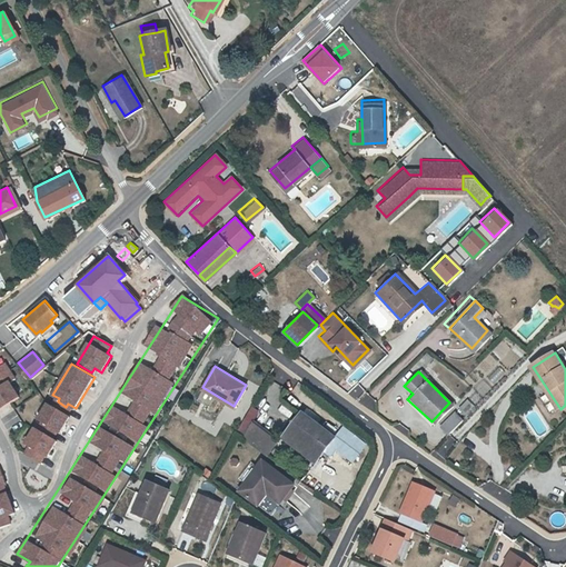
[(9,381),(0,386),(0,407),(18,396),(9,381)]
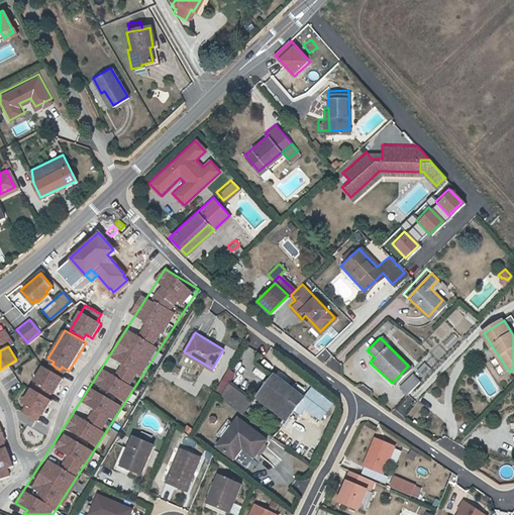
[(39,382),(36,388),(49,396),(54,389),(59,392),(68,376),(44,363),(35,379),(39,382)]
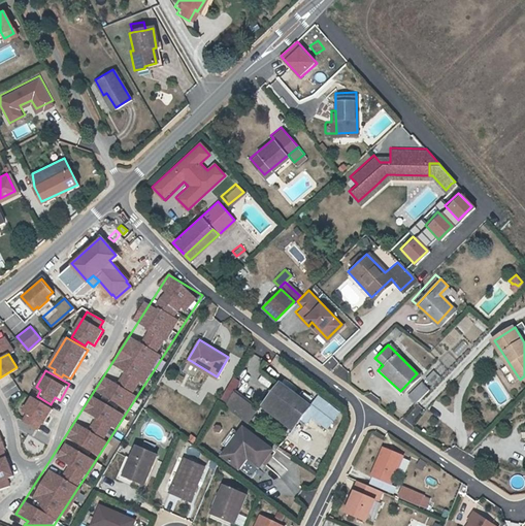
[(428,383),(435,375),(430,370),(422,377),(428,383)]
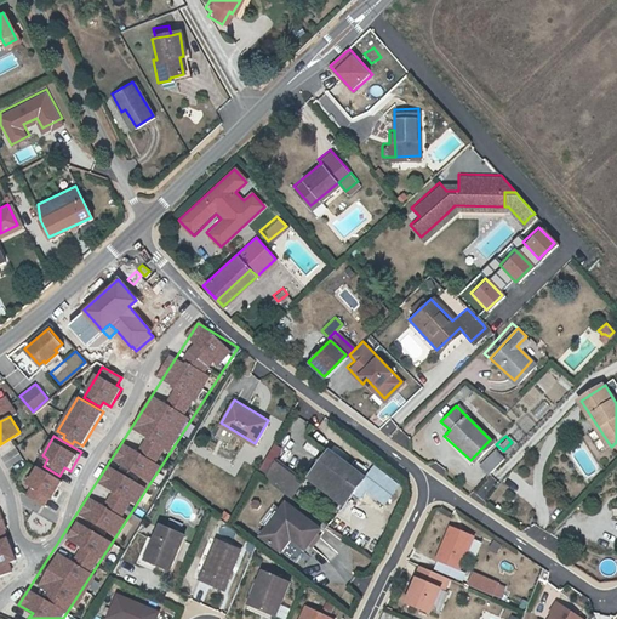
[(4,456),(15,470),(27,460),(15,446),(4,456)]
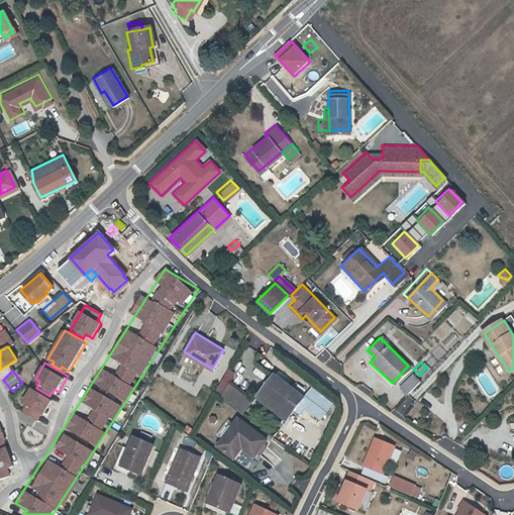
[(276,373),(262,393),(291,412),(296,405),(304,393),(276,373)]
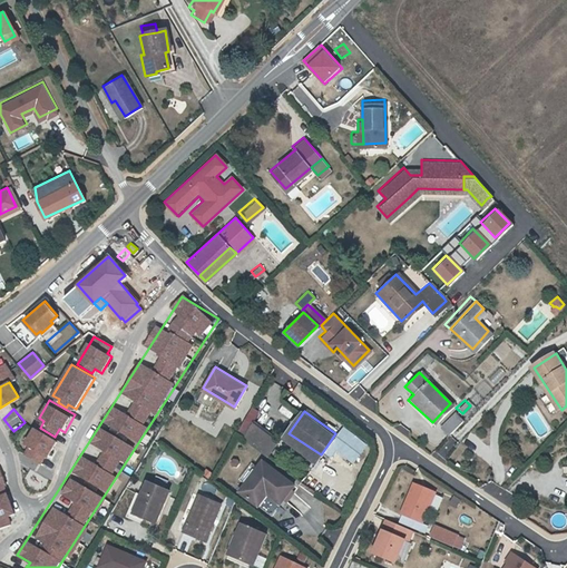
[(439,428),(447,434),(461,420),(453,412),(439,428)]
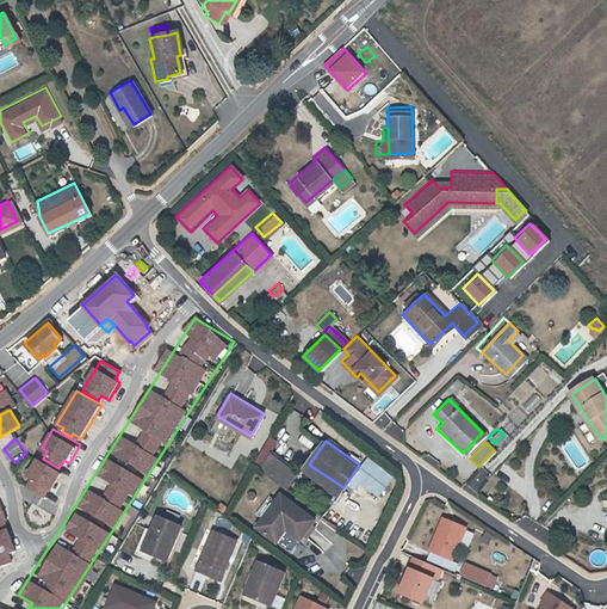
[(290,487),(302,471),(273,451),(261,469),(290,487)]
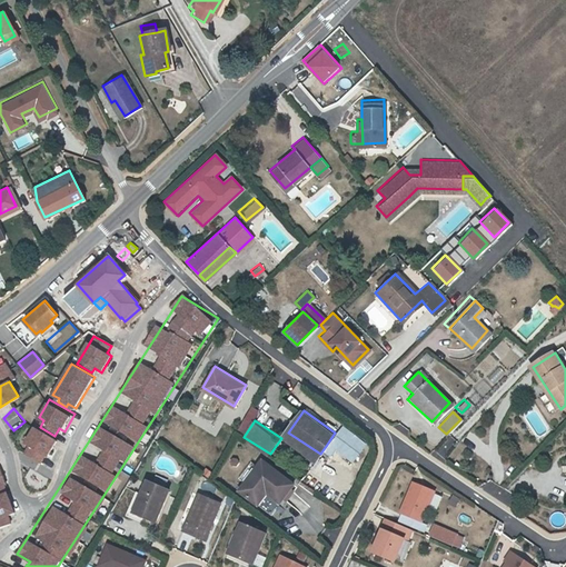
[(29,446),(25,453),(40,461),(45,454),(49,457),(60,439),(35,425),(23,443),(29,446)]
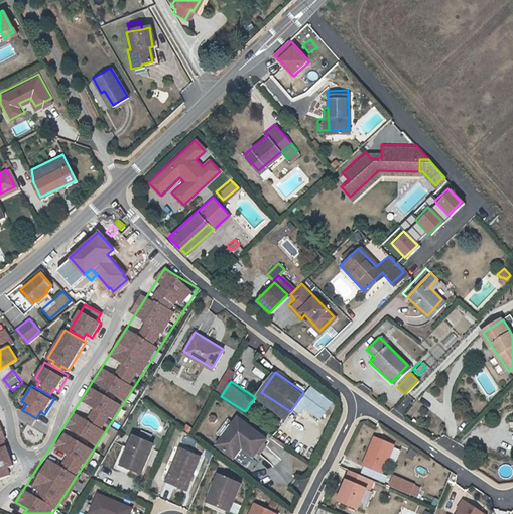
[(290,411),(261,392),(258,396),(287,415),(290,411)]
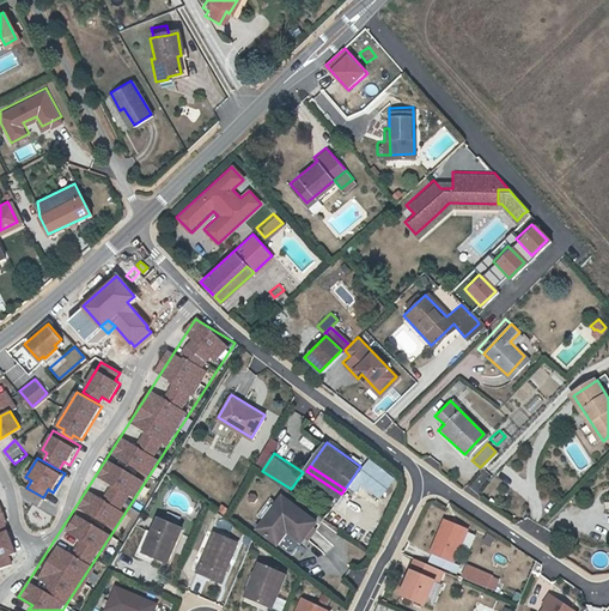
[(360,466),(351,481),(358,487),(369,472),(360,466)]
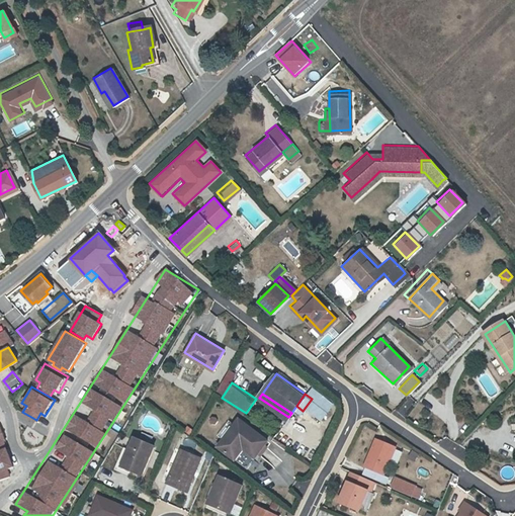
[(218,445),(235,457),(246,466),(254,456),(267,439),(239,418),(235,424),(229,419),(217,434),(223,439),(218,445)]
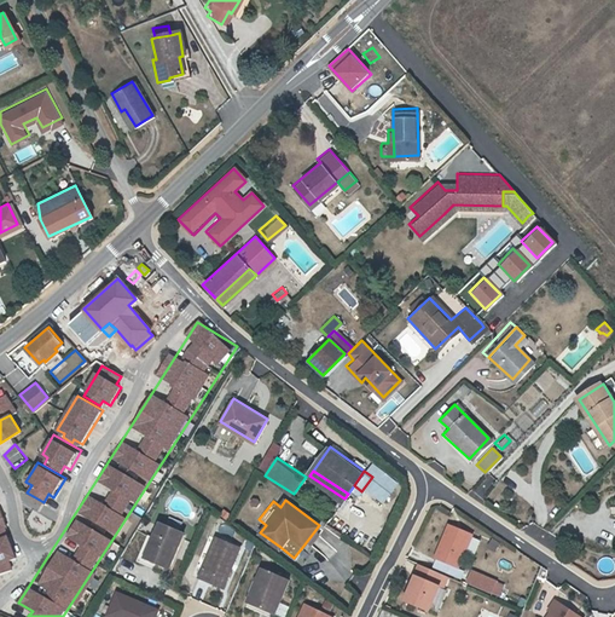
[(0,574),(17,557),(0,520),(0,574)]
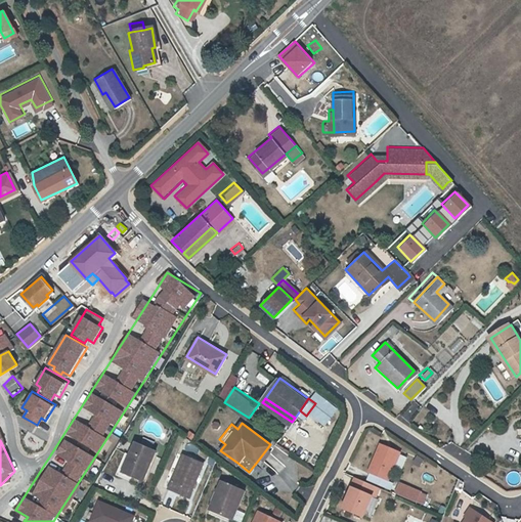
[(142,478),(155,449),(135,440),(127,459),(122,470),(133,474),(142,478)]
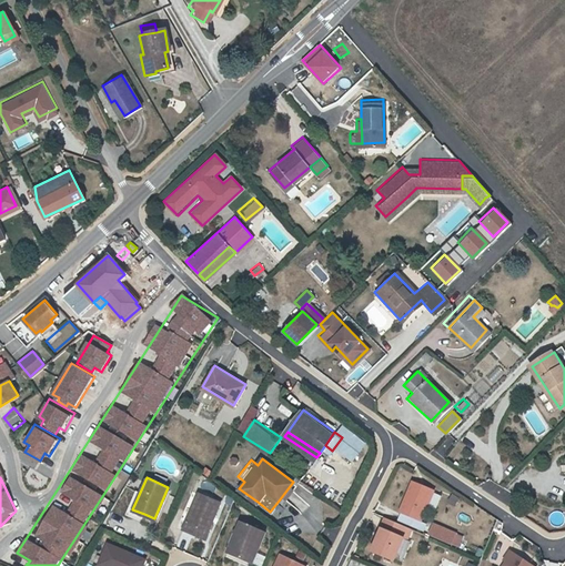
[(422,519),(435,491),(413,481),(400,511),(422,519)]
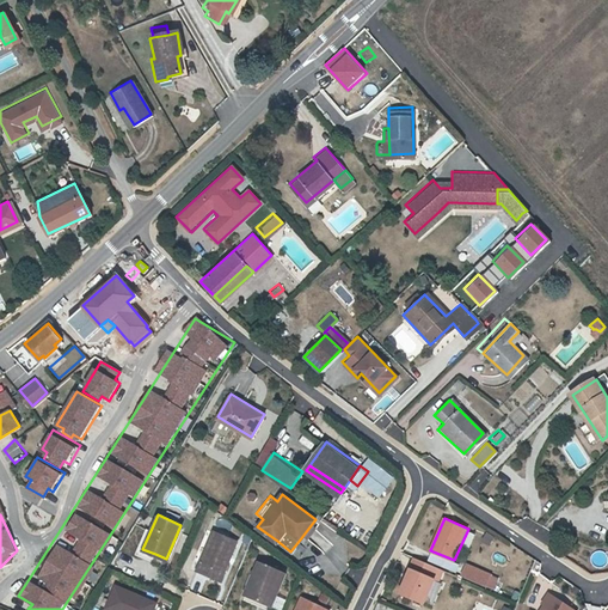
[(219,579),(237,541),(213,530),(196,568),(219,579)]
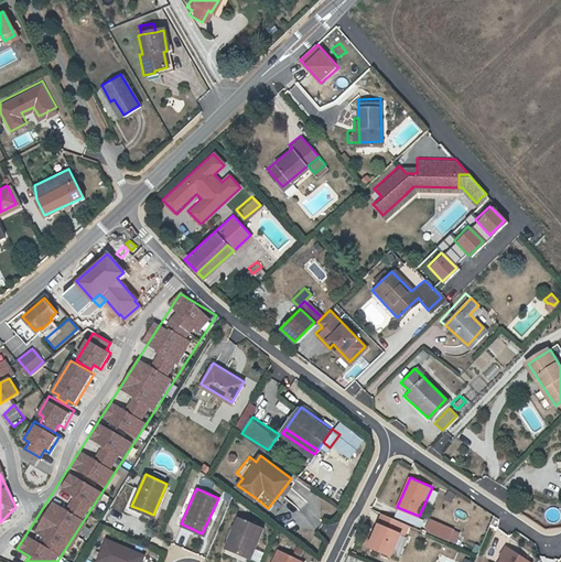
[(131,506),(137,494),(131,492),(123,508),(141,516),(143,510),(131,506)]
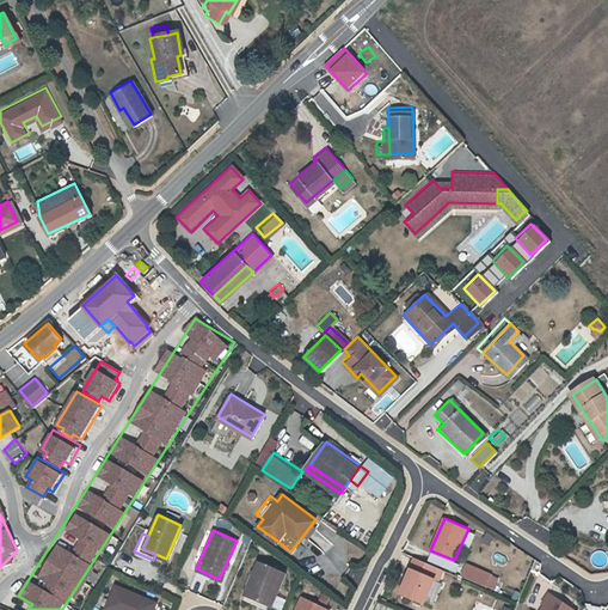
[(444,569),(413,555),(407,568),(410,568),(399,593),(424,603),(434,579),(435,578),(433,577),(435,572),(442,575),(444,569)]
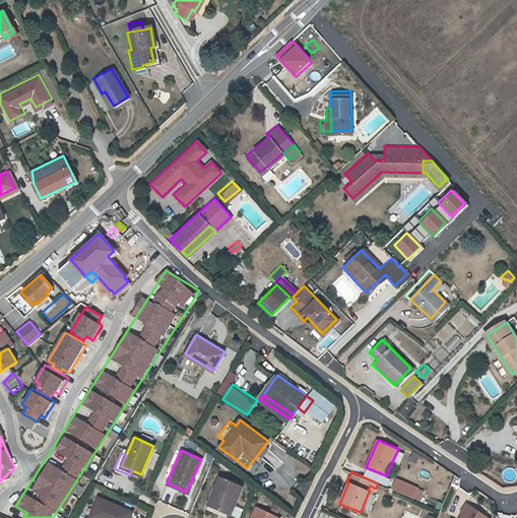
[(212,484),(209,494),(211,495),(206,504),(229,514),(242,486),(219,475),(214,486),(212,484)]
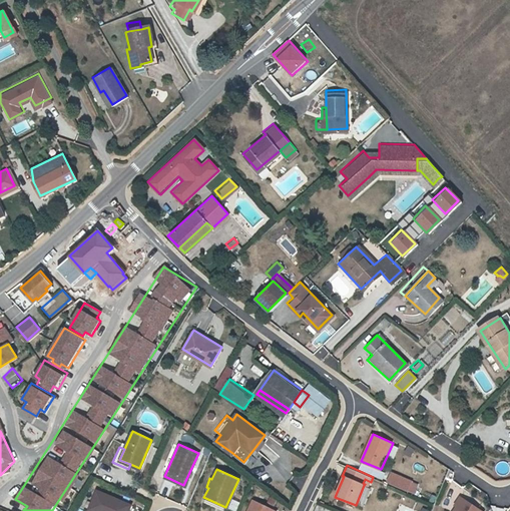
[(409,490),(413,482),(391,473),(388,481),(409,490)]
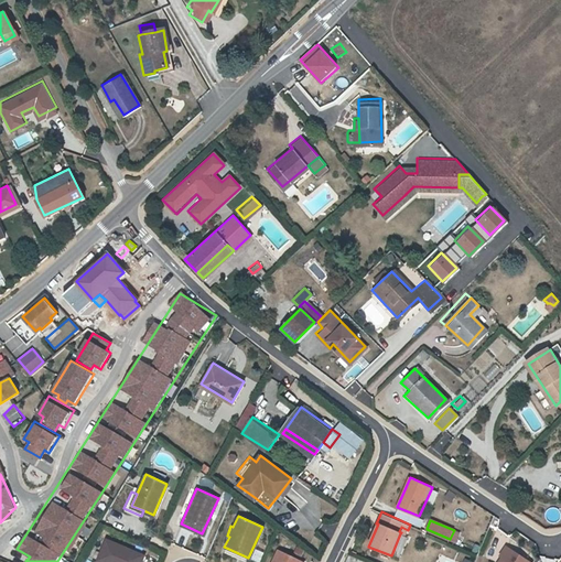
[(139,561),(143,553),(106,537),(97,558),(106,561),(139,561)]
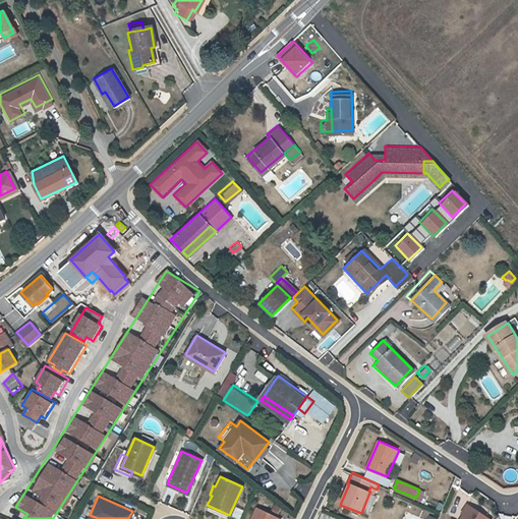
[(484,518),(466,506),(461,514),(463,515),(460,518),(484,518)]
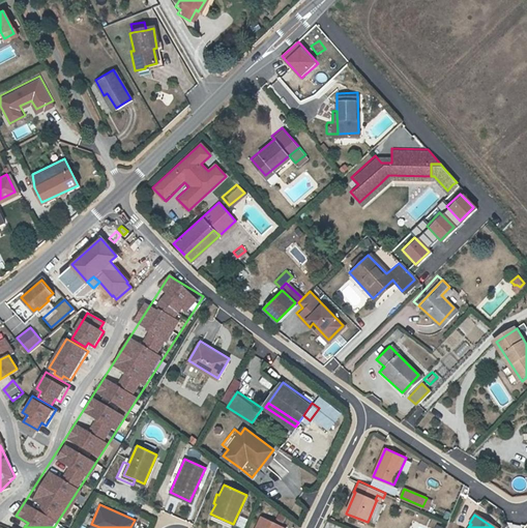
[(260,517),(254,527),(282,527),(283,527),(260,517)]
